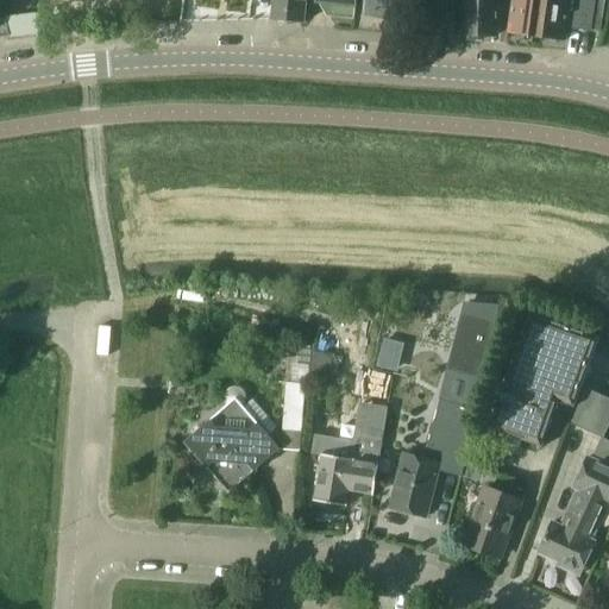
[(303,23),(306,0),(272,0),(271,19),(303,23)]
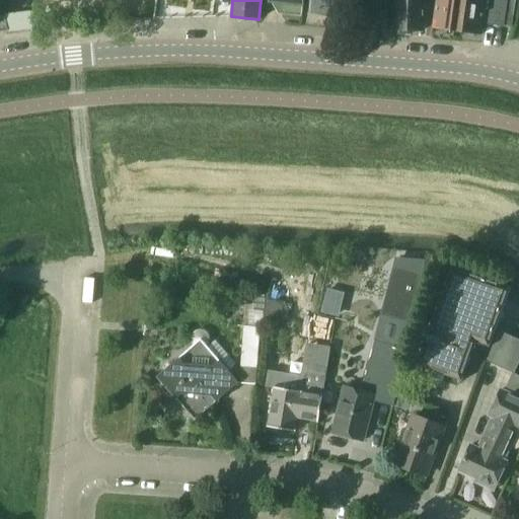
[(301,16),(302,0),(269,0),(269,2),(280,3),(279,14),(301,16)]
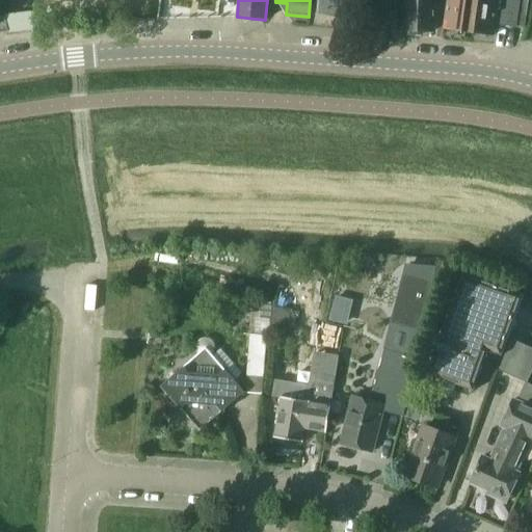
[(318,0),(317,15),(366,20),(367,12),(399,16),(400,0),(318,0)]
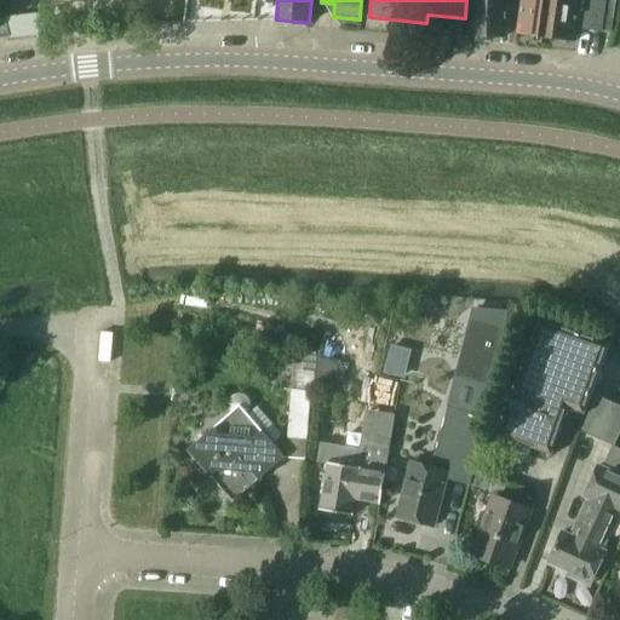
[(471,0),(471,36),(503,38),(504,0),(471,0)]
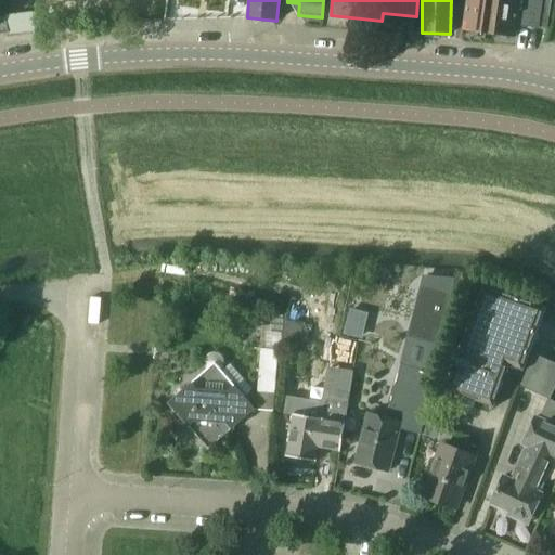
[(487,35),(492,0),(466,0),(462,30),(487,35)]
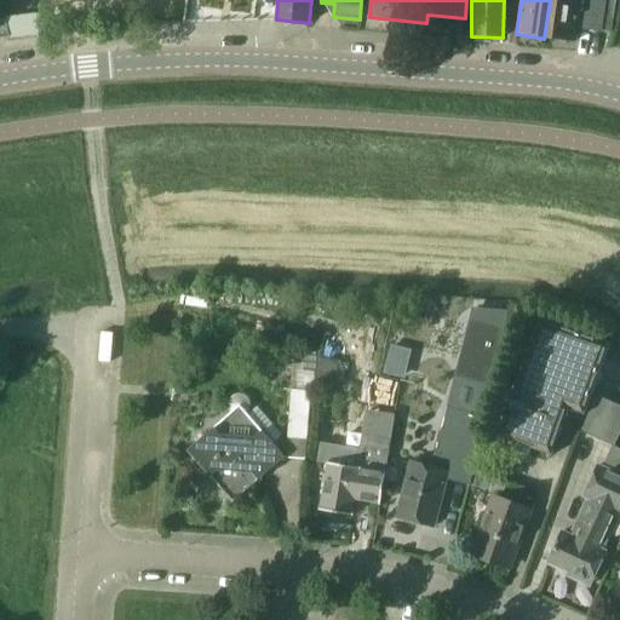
[(550,0),(544,39),(574,42),(577,28),(600,32),(602,18),(612,19),(614,0),(550,0)]
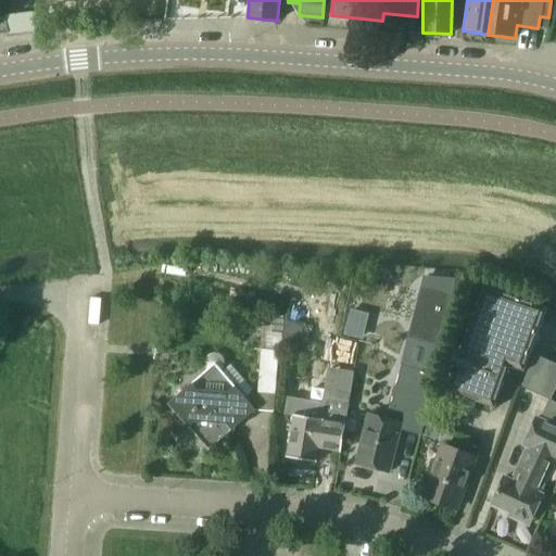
[(523,371),(546,307),(483,285),(445,391),(494,408),(509,366),(523,371)]
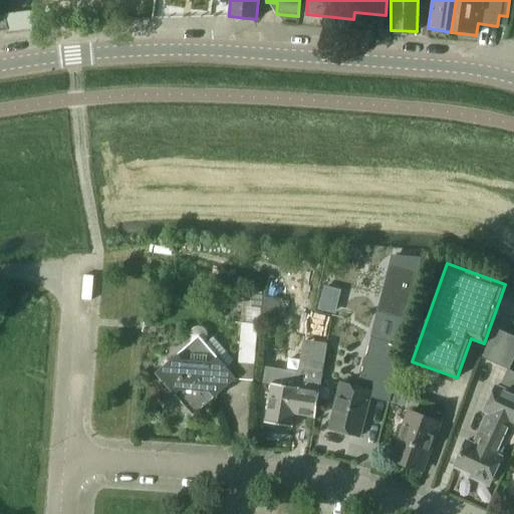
[(406,319),(418,272),(388,265),(376,311),(406,319)]
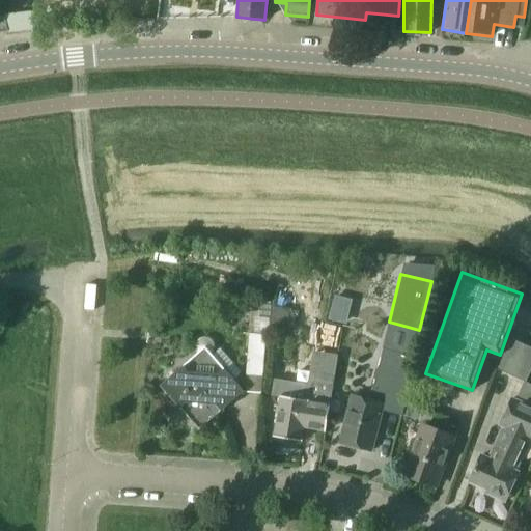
[(248,335),(243,393),(261,395),(266,336),(268,336),(270,305),(250,299),(247,335),(248,335)]
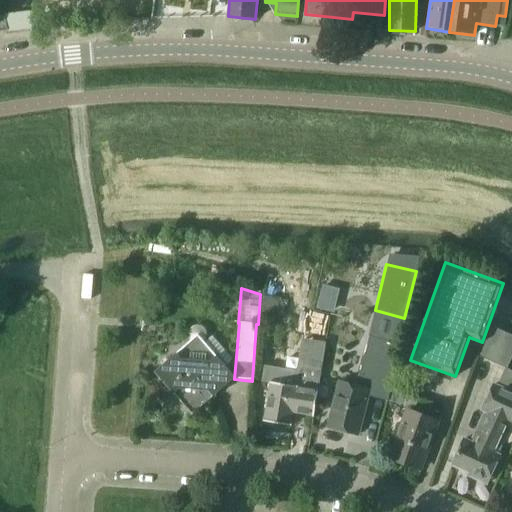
[(329,312),(333,296),(322,293),(317,308),(329,312)]
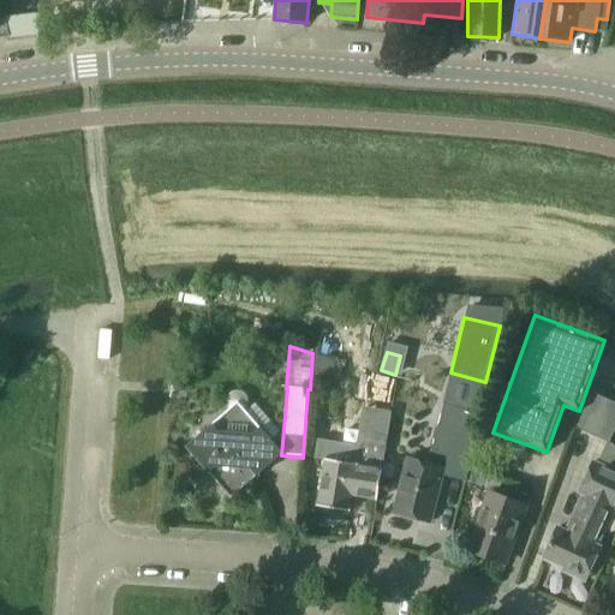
[(333,381),(334,360),(314,353),(311,380),(333,381)]
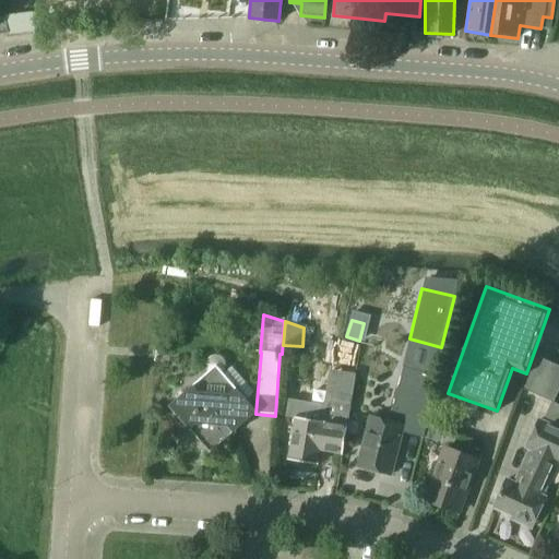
[(552,402),(558,388),(558,366),(536,356),(524,389),(551,402),(552,402)]
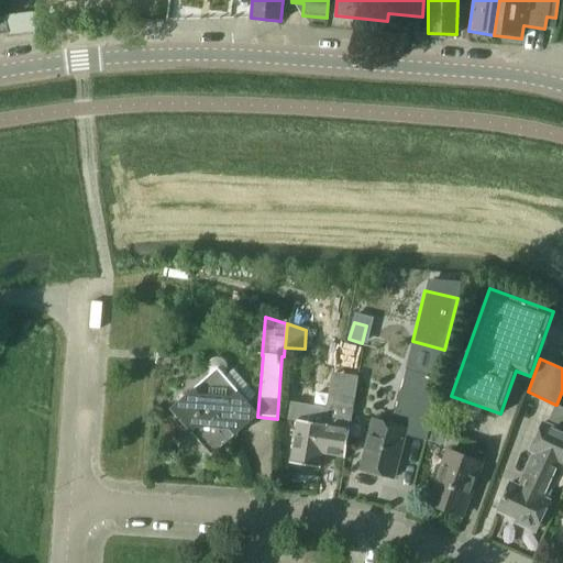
[(210,375),(170,409),(211,456),(257,416),(246,404),(254,396),(233,372),(224,378),(222,376),(225,372),(225,366),(222,363),(218,361),(212,362),(209,365),(208,371),(210,375)]
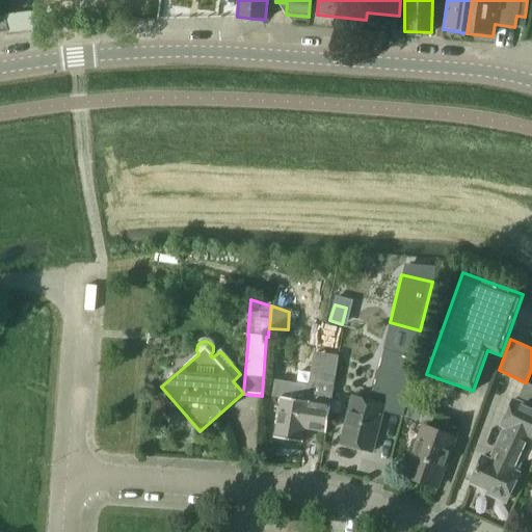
[(405,406),(418,357),(383,349),(370,401),(351,396),(340,443),(372,451),(382,411),(402,417),(405,406)]
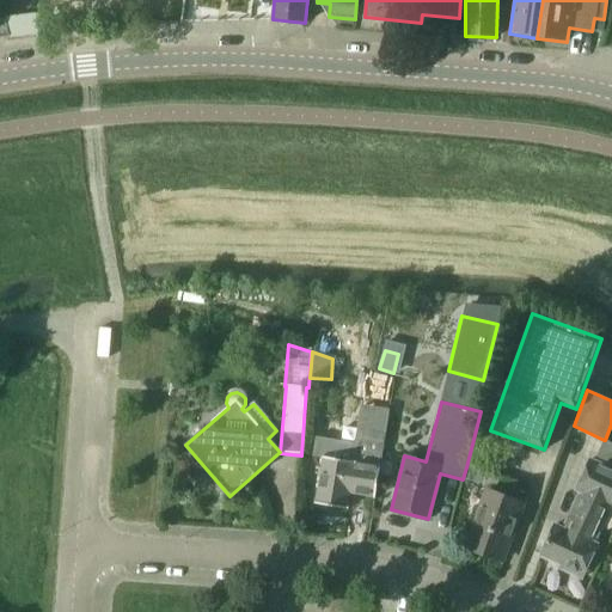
[(374,496),(386,427),(359,422),(353,460),(323,456),(316,503),(346,508),(349,493),(374,496)]
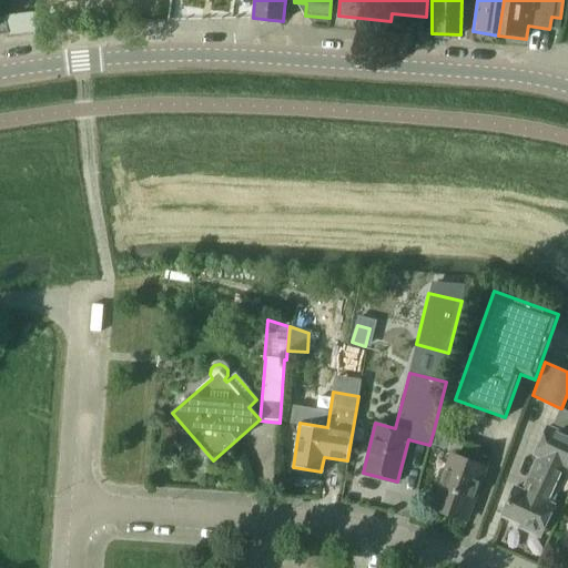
[(550,504),(566,469),(567,469),(567,412),(561,408),(560,408),(551,428),(547,426),(534,455),(538,456),(523,490),(514,487),(501,515),(520,524),(519,527),(540,536),(555,506),(550,504)]
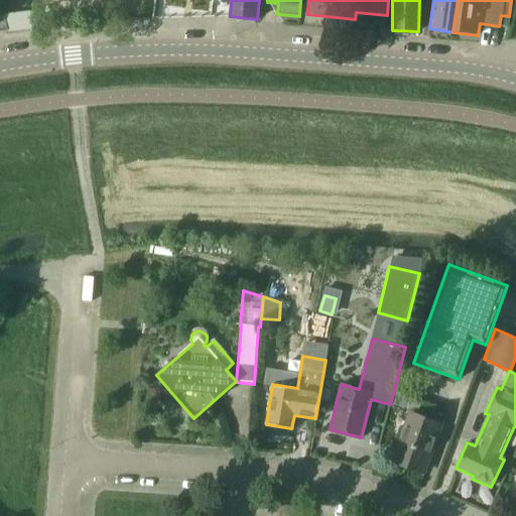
[(393,394),(390,404),(403,407),(405,398),(393,394)]
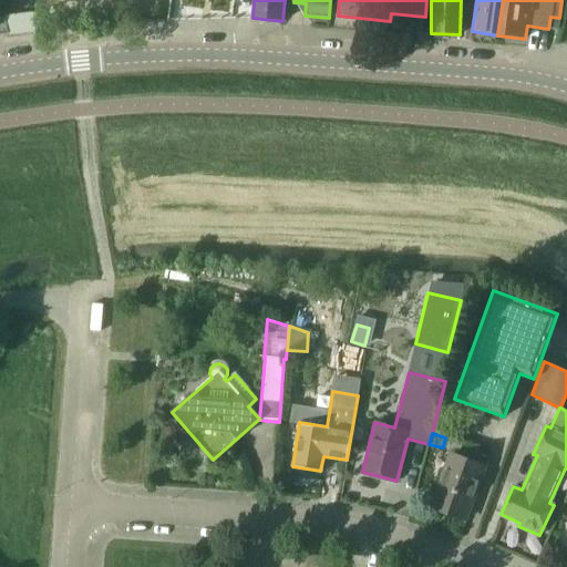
[(465,519),(484,465),(451,453),(431,507),(465,519)]
